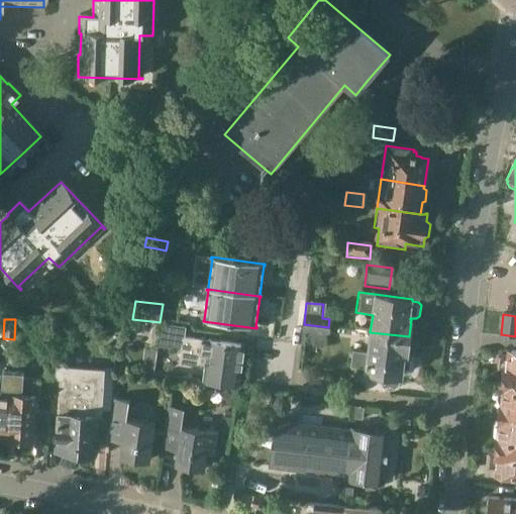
[(55,335),(55,321),(43,321),(43,335),(55,335)]
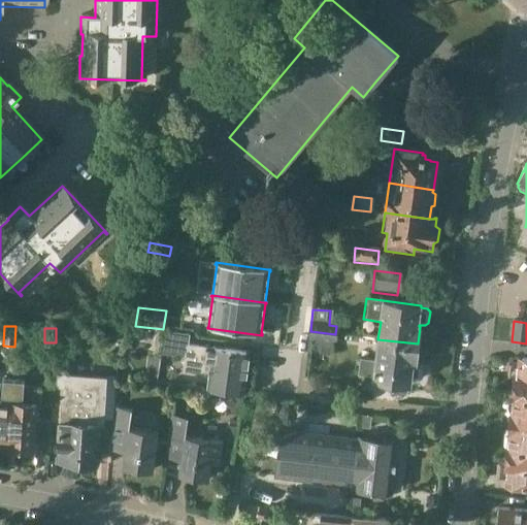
[(335,334),(310,331),(307,356),(330,358),(331,342),(335,342),(335,334)]
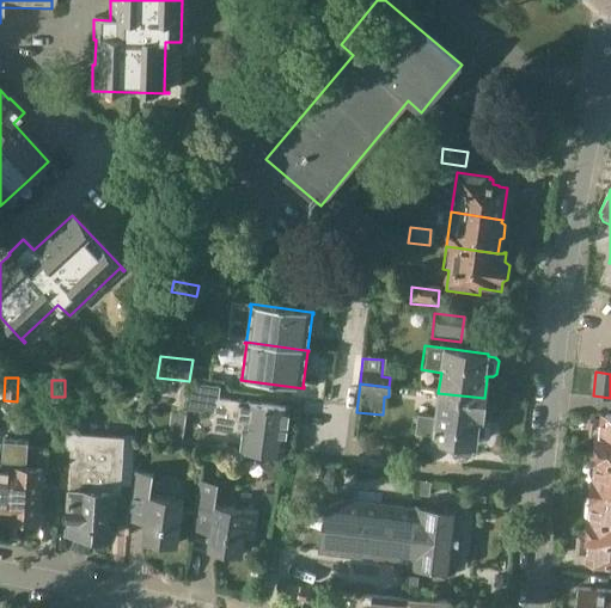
[(185,411),(213,415),(214,413),(226,416),(225,422),(287,430),(289,410),(219,401),(220,390),(188,386),(185,411)]
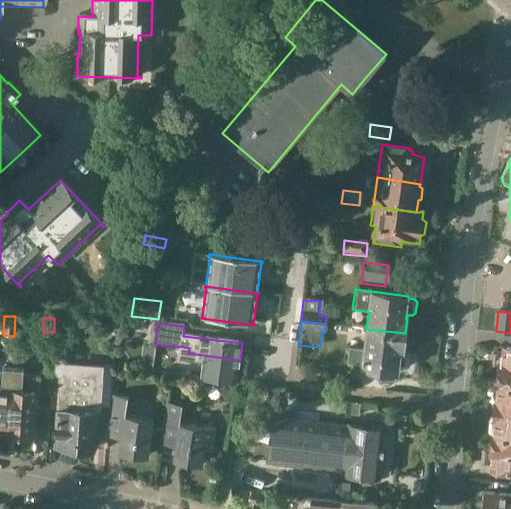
[(405,333),(366,329),(363,350),(350,348),(348,364),(363,366),(361,374),(374,376),(374,369),(398,372),(398,369),(406,370),(408,368),(410,357),(407,354),(400,353),(401,351),(402,351),(405,333)]
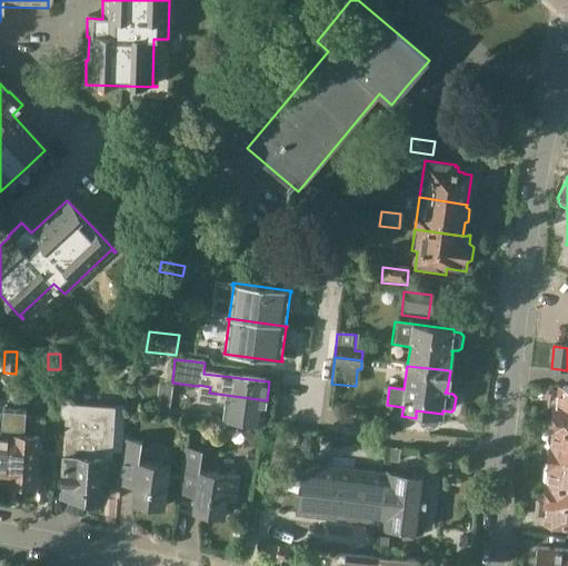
[(199,385),(198,386),(196,404),(223,408),(220,421),(263,427),(267,400),(209,393),(210,387),(199,385)]
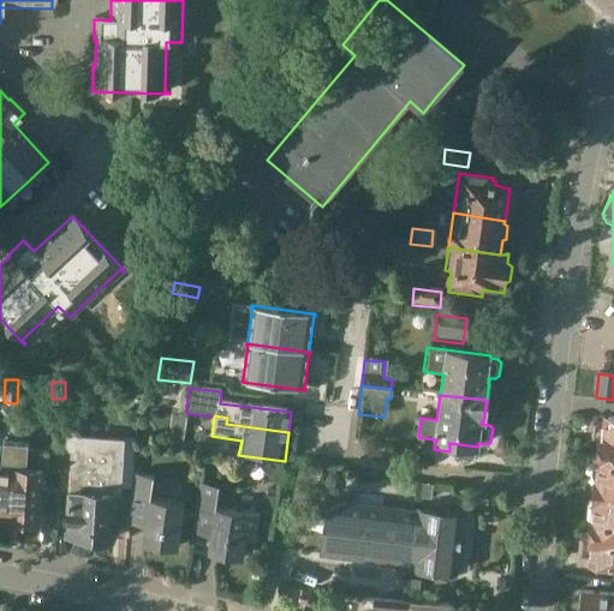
[(597,461),(613,462),(613,419),(610,420),(603,424),(603,426),(592,425),(591,442),(598,442),(597,461)]
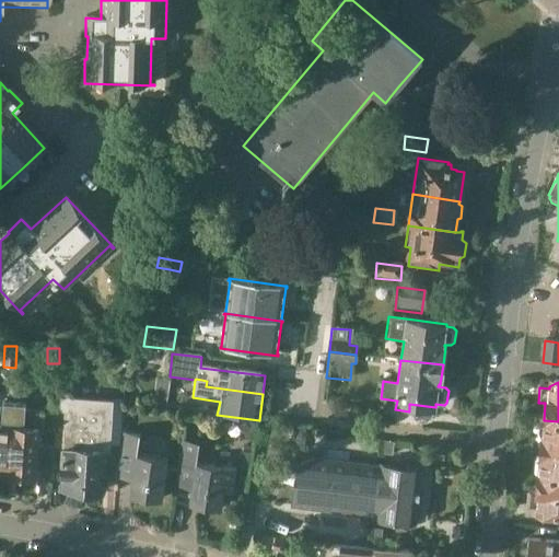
[(55,414),(54,449),(62,449),(60,487),(67,487),(67,489),(85,490),(88,494),(95,495),(99,491),(102,491),(104,453),(109,453),(109,448),(119,448),(123,403),(72,397),(72,399),(68,396),(61,399),(58,405),(61,410),(66,410),(66,415),(55,414)]
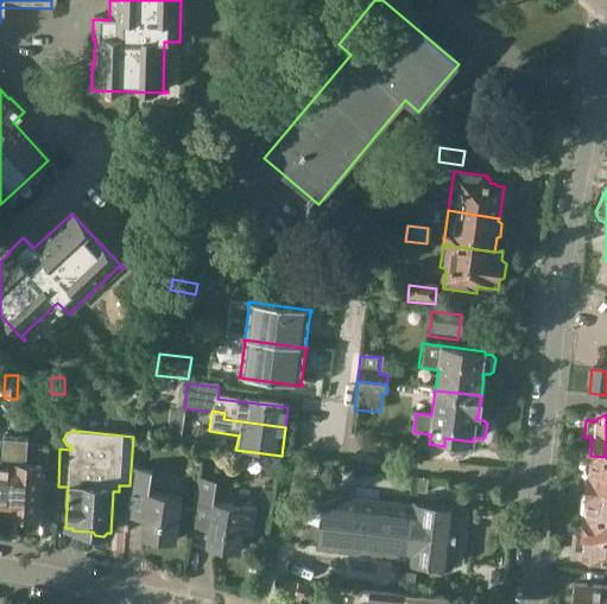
[(0,513),(10,514),(14,465),(16,438),(2,437),(1,459),(0,459),(0,513)]
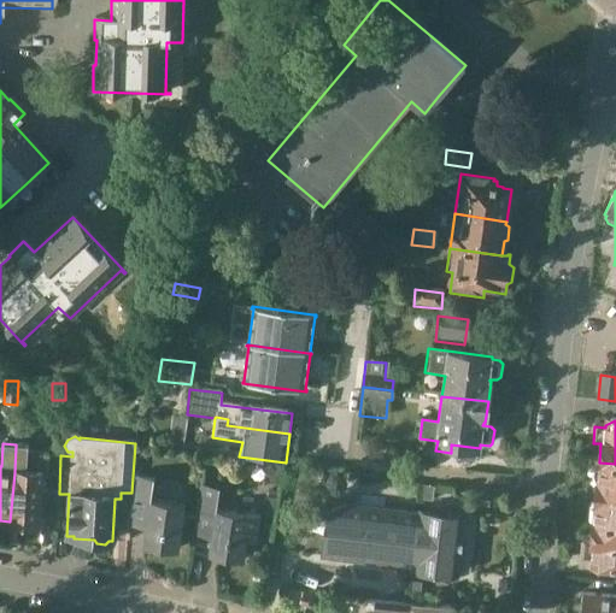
[(47,457),(28,455),(28,446),(16,444),(15,472),(10,522),(39,524),(39,519),(57,520),(58,494),(41,493),(42,473),(46,473),(47,457)]
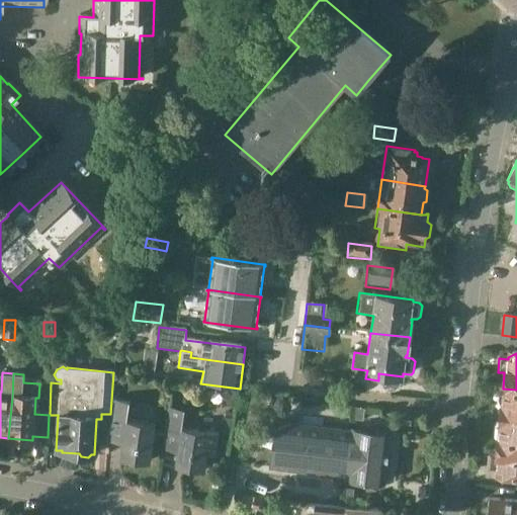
[(505,408),(504,416),(516,416),(516,390),(503,389),(498,393),(497,404),(501,408),(501,410),(503,410),(503,408),(505,408)]
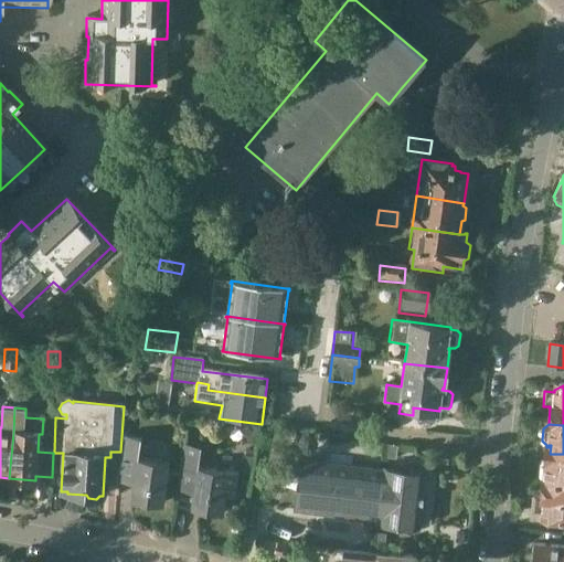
[(162,506),(169,465),(138,459),(141,438),(125,436),(119,474),(135,476),(131,501),(162,506)]
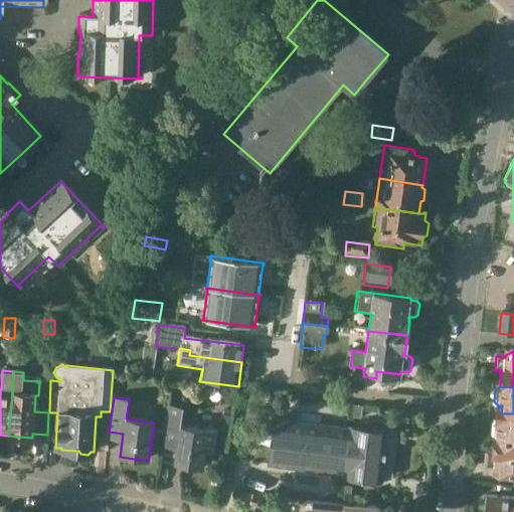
[(183,408),(169,406),(164,440),(177,441),(174,464),(203,468),(205,451),(213,453),(216,433),(180,428),(183,408)]
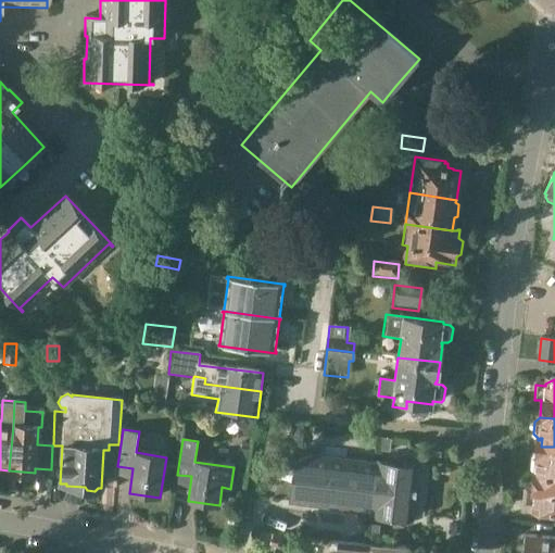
[(380,441),(379,452),(390,453),(390,442),(380,441)]
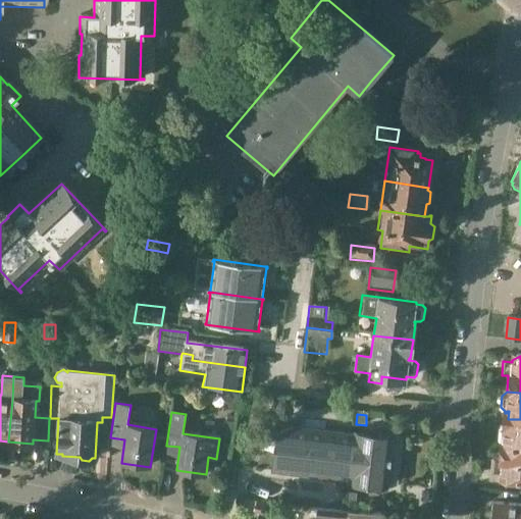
[(502,446),(520,447),(520,419),(508,419),(507,426),(505,426),(506,424),(504,423),(503,426),(499,429),(498,440),(502,446)]
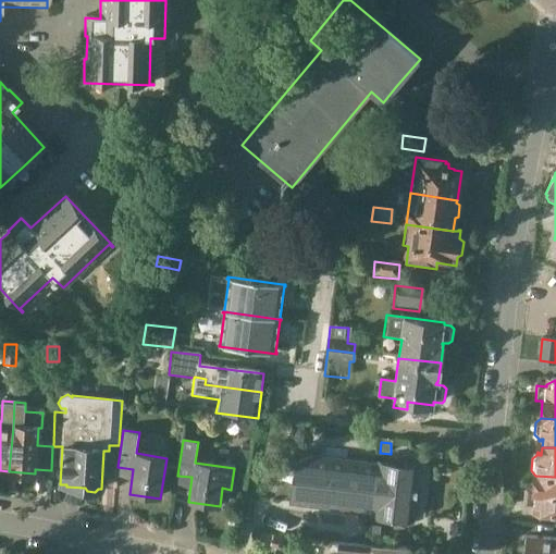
[(239,451),(237,466),(246,467),(248,452),(239,451)]
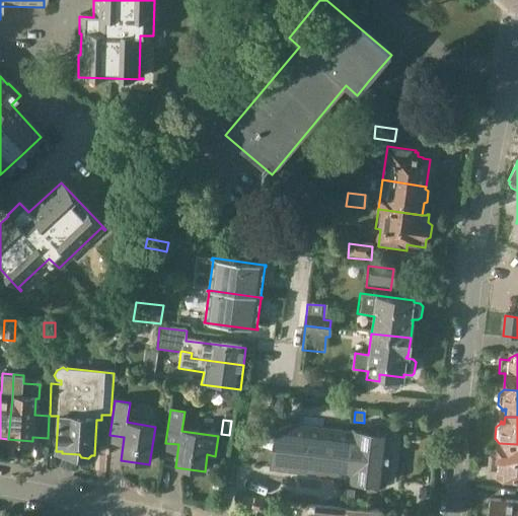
[(347,480),(352,433),(275,425),(270,470),(347,480)]
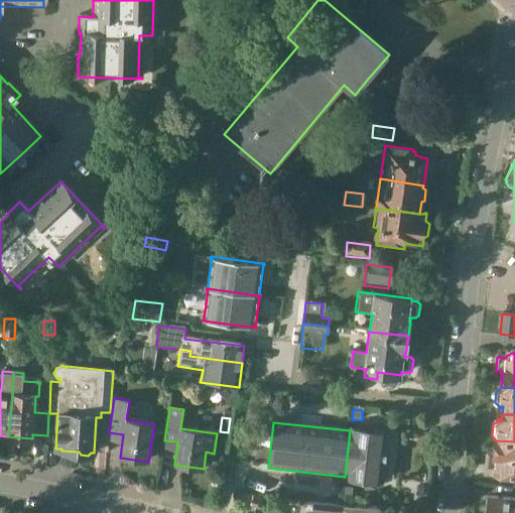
[(350,430),(345,477),(344,478),(383,483),(388,434),(350,429),(350,430)]
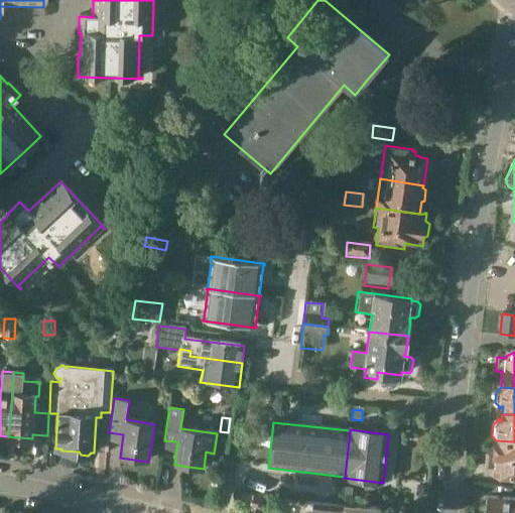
[(514,441),(496,440),(495,456),(488,455),(486,469),(494,470),(494,471),(499,476),(514,477),(514,441)]
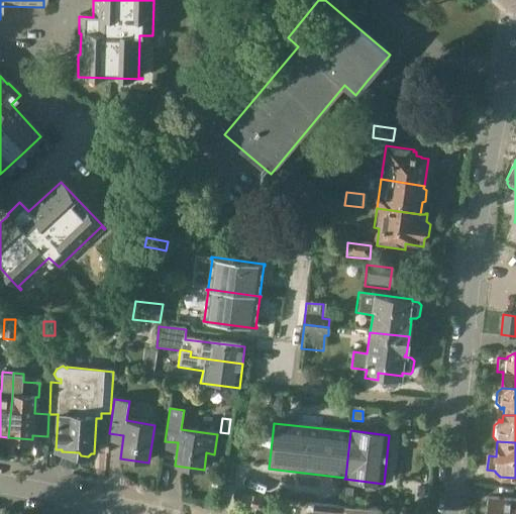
[(252,500),(250,509),(266,513),(270,513),(273,505),(252,500)]
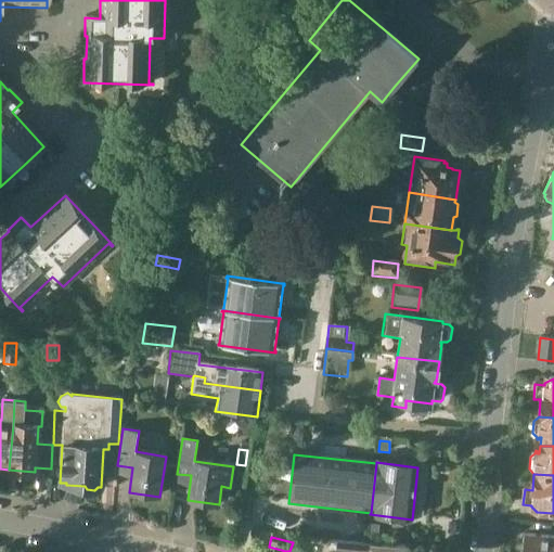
[(553,551),(553,539),(525,537),(523,551),(553,551)]
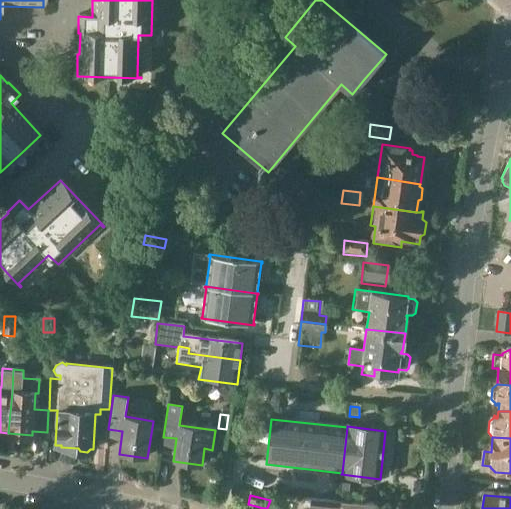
[(372,508),(376,508),(377,505),(310,500),(309,506),(302,505),(302,508),(372,508)]
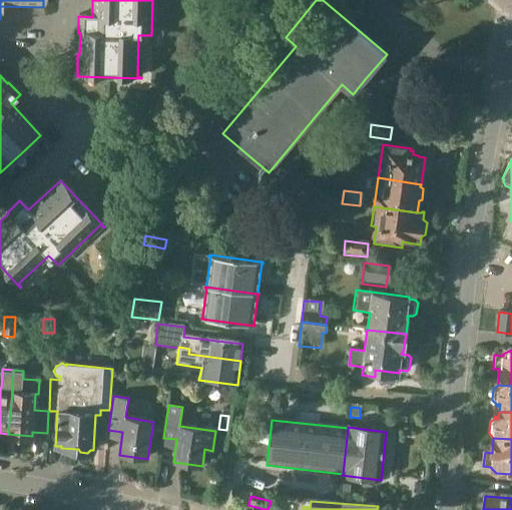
All buildings are outlined.
